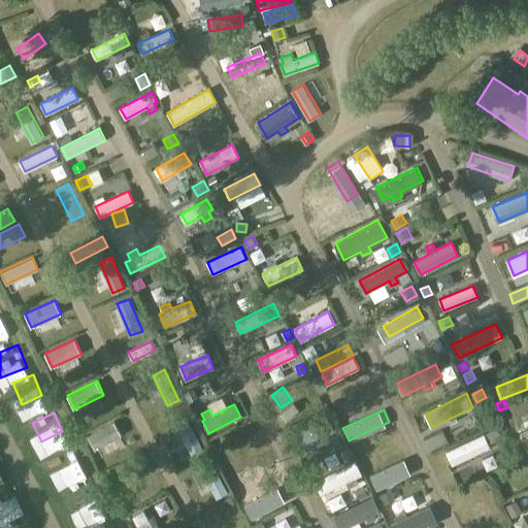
[(334,429),(328,416),(294,432),(300,446),(334,429)]
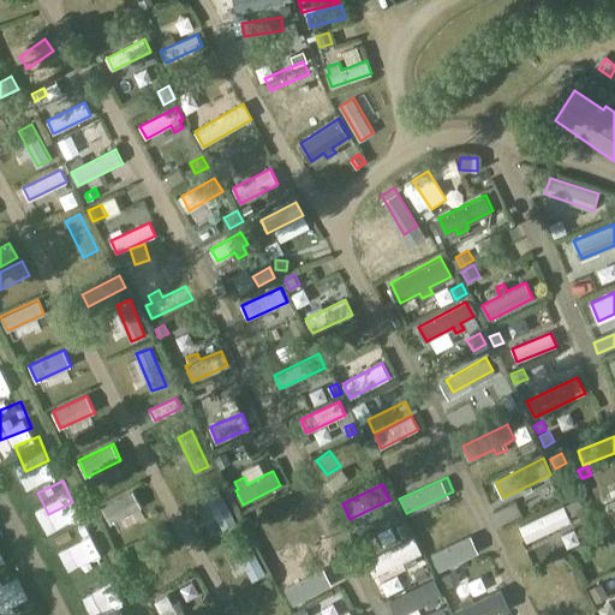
[(219,489),(206,496),(225,531),(238,524),(219,489)]
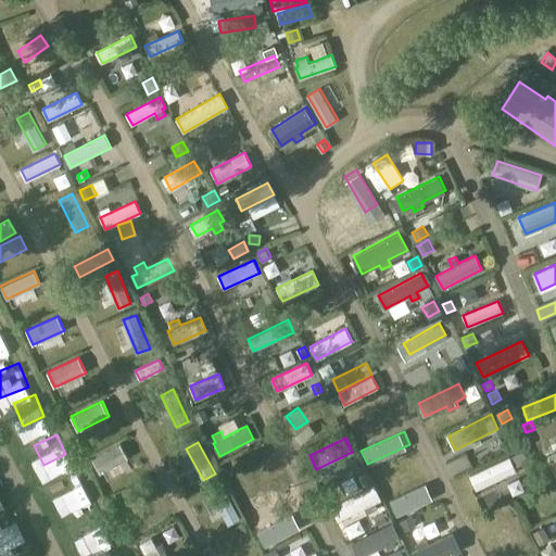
[(100,474),(127,457),(119,443),(92,458),(100,474)]
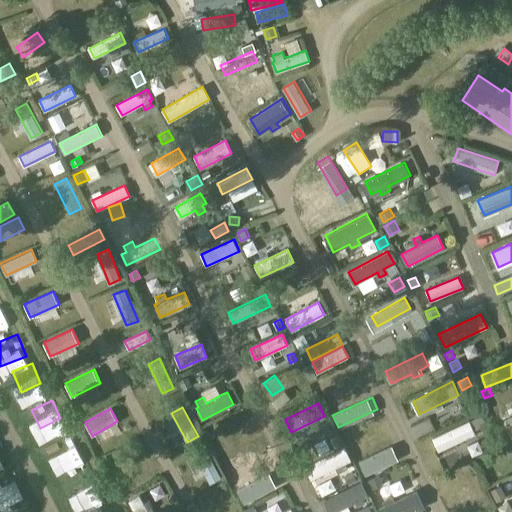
[(508,426),(511,423),(511,411),(503,416),(508,426)]
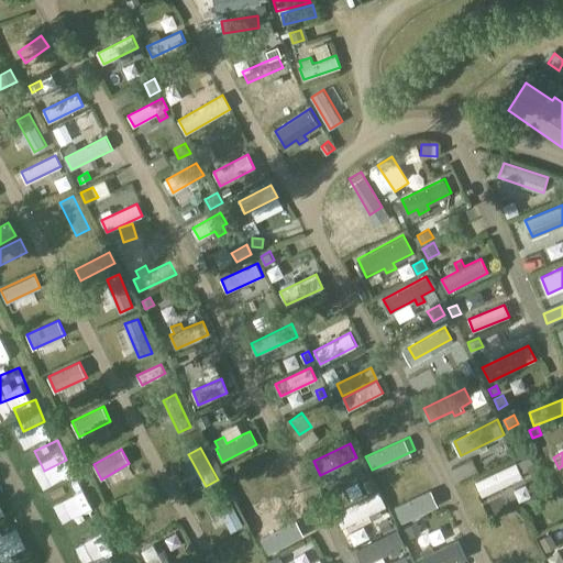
[(520,461),(526,471),(536,466),(531,455),(520,461)]
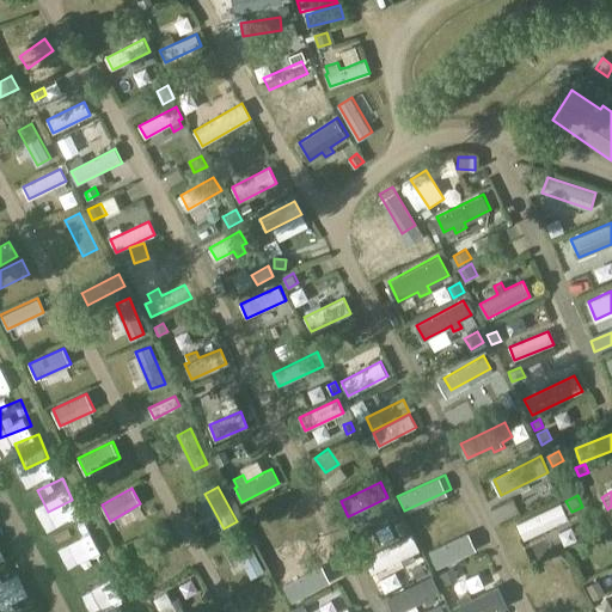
[(494,515),(500,527),(531,513),(526,501),(494,515)]
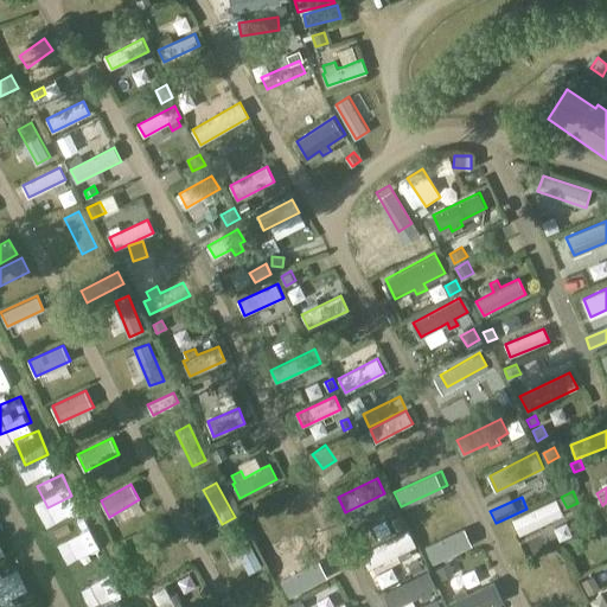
[(564,513),(556,498),(513,519),(521,535),(564,513)]
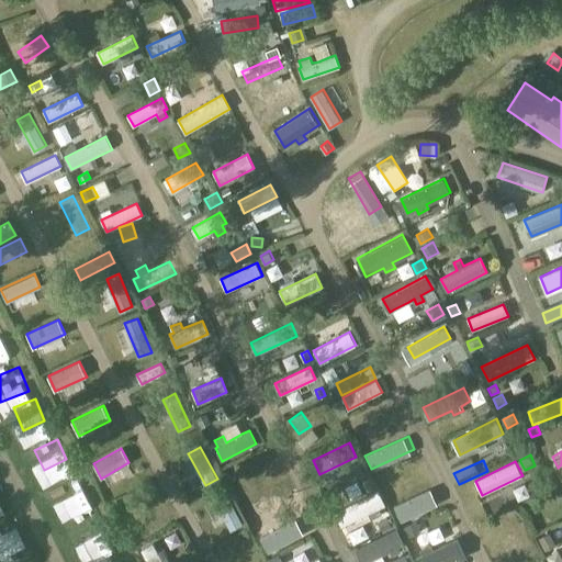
[(65,502),(85,491),(77,475),(56,486),(65,502)]
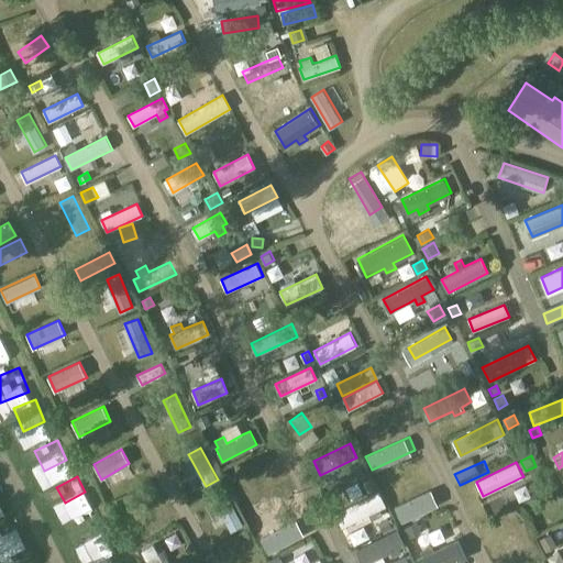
[(154,482),(141,489),(148,504),(162,495),(154,482)]
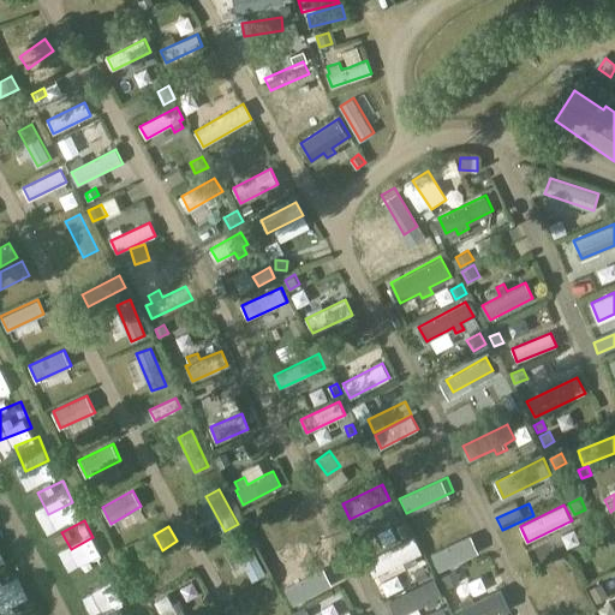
[(415,536),(366,560),(375,575),(423,551),(415,536)]
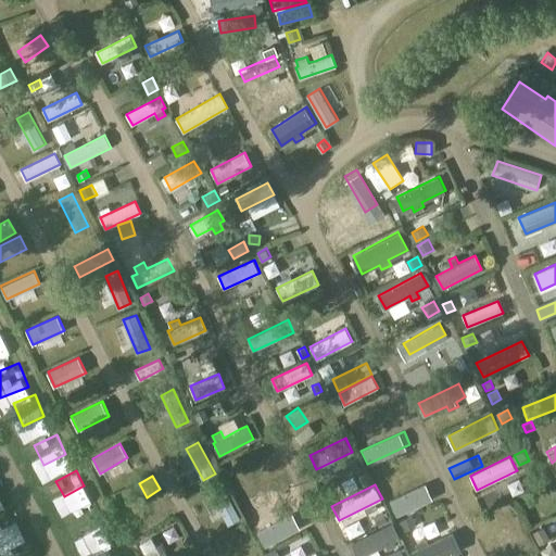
[(425,484),(390,500),(396,515),(431,500),(425,484)]
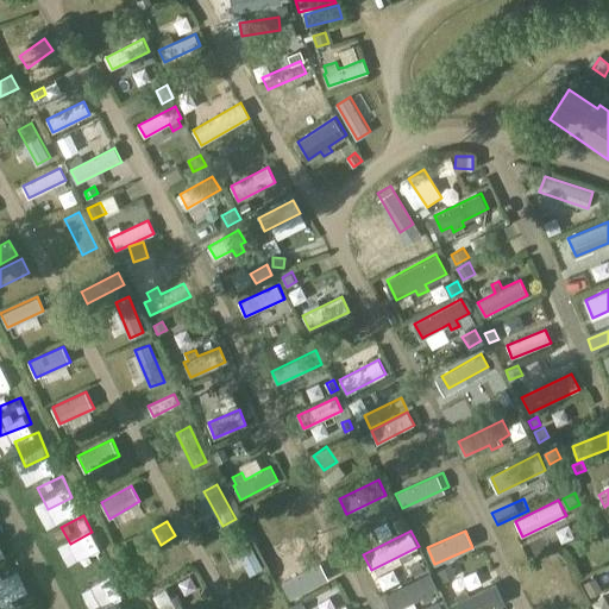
[(250,575),(263,567),(244,532),(232,539),(250,575)]
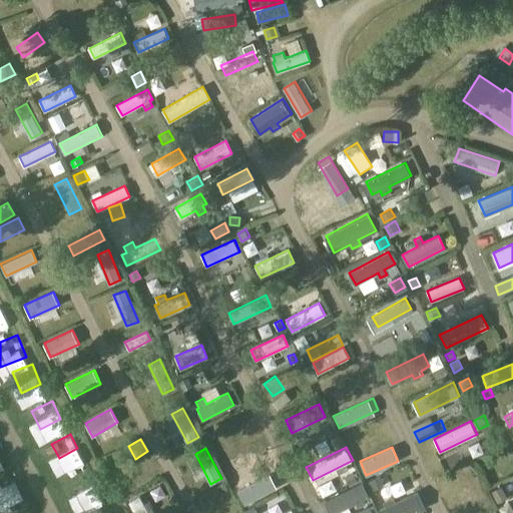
[(463,454),(431,468),(437,480),(469,466),(463,454)]
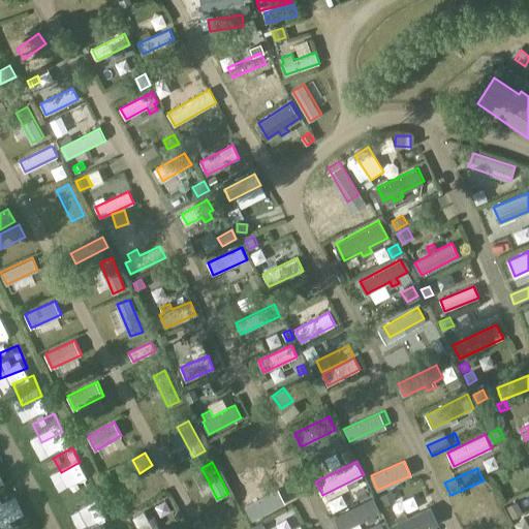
[(257,498),(274,490),(268,478),(252,487),(257,498)]
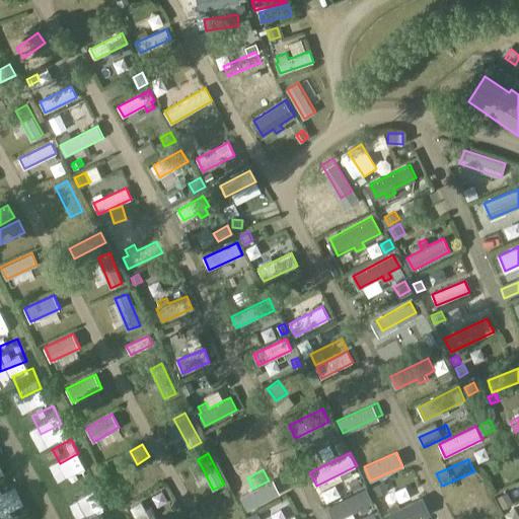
[(58,489),(67,507),(98,492),(89,473),(58,489)]
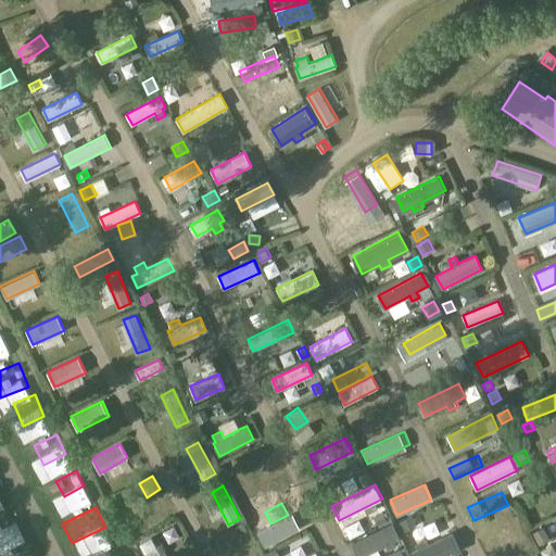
[(380,525),(388,520),(383,512),(375,516),(380,525)]
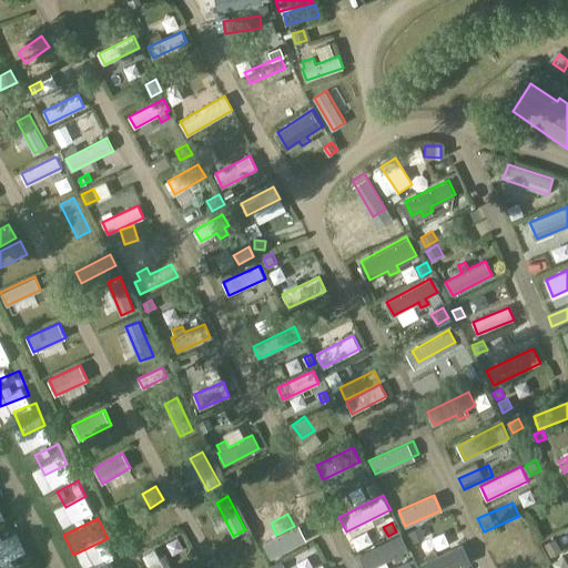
[(421,527),(409,534),(414,543),(425,537),(421,527)]
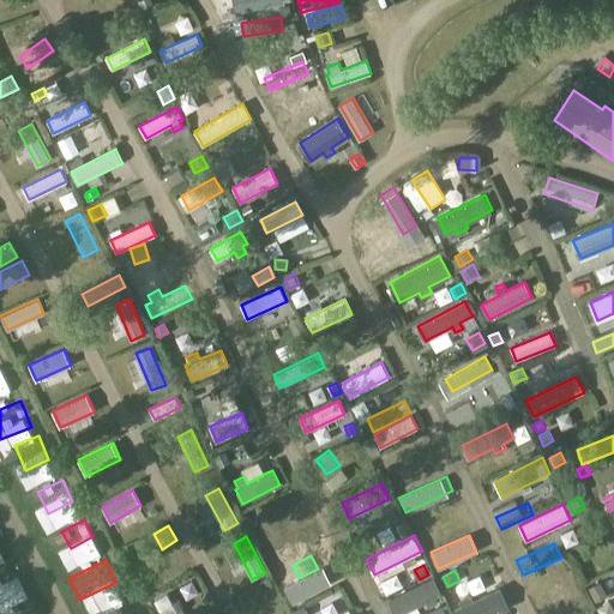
[(547,576),(553,590),(567,584),(561,570),(547,576)]
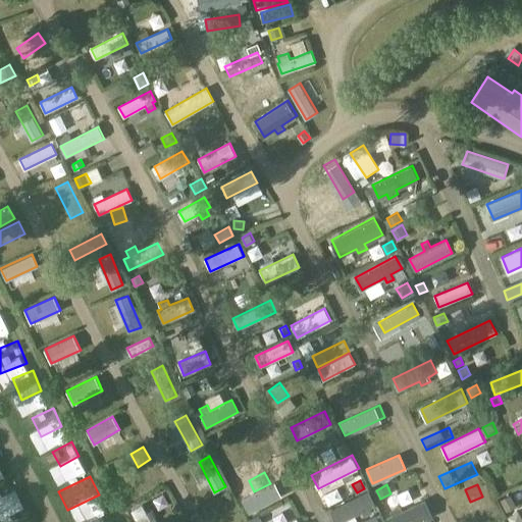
[(330,507),(347,500),(342,488),(325,496),(330,507)]
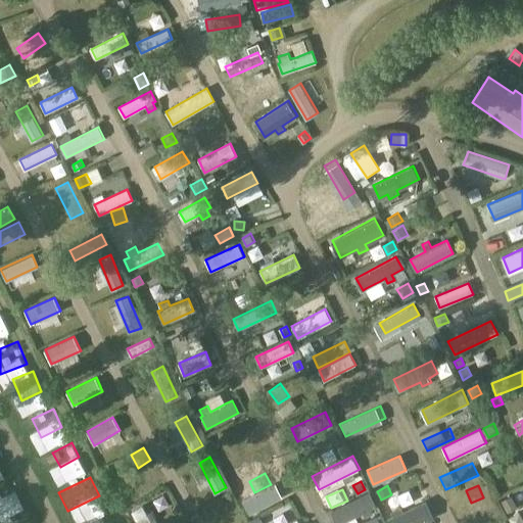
[(341,522),(355,516),(376,506),(369,491),(332,511),(338,522),(341,522)]
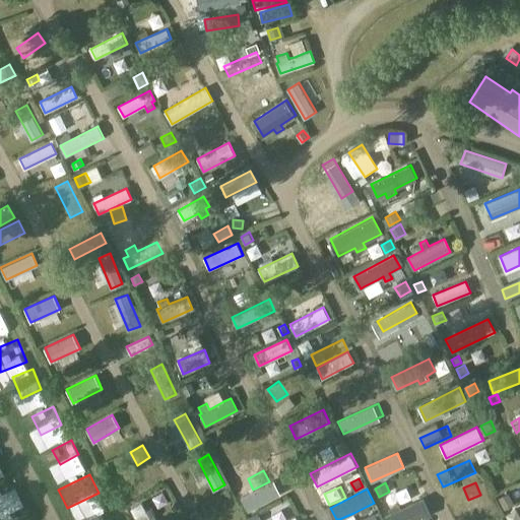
[(0,515),(18,507),(10,490),(0,494),(0,515)]
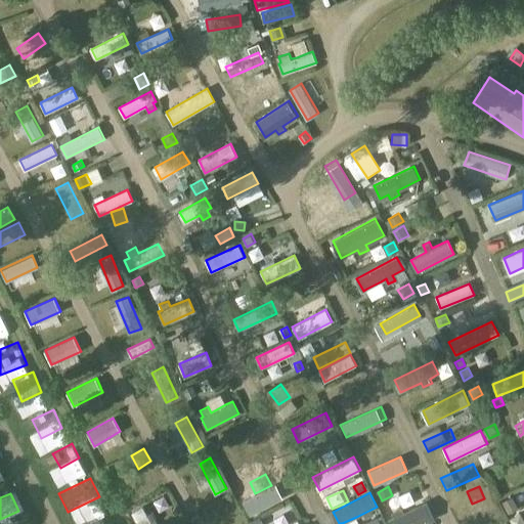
[(519,508),(513,496),(503,501),(509,513),(519,508)]
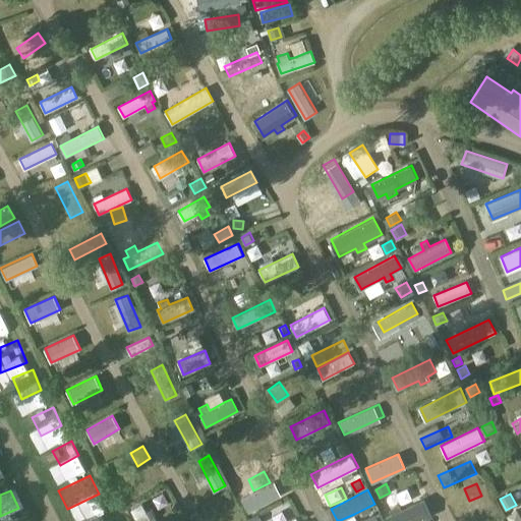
[(424,500),(387,517),(388,520),(418,520),(431,515),(424,500)]
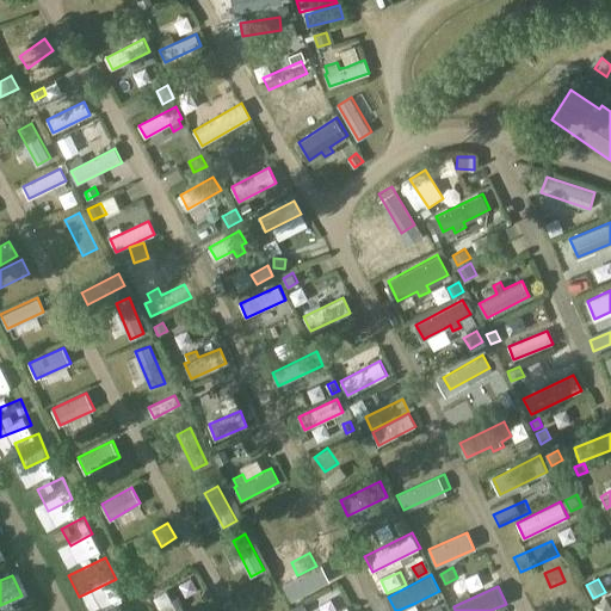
[(160,610),(177,610),(166,591),(153,598),(160,610)]
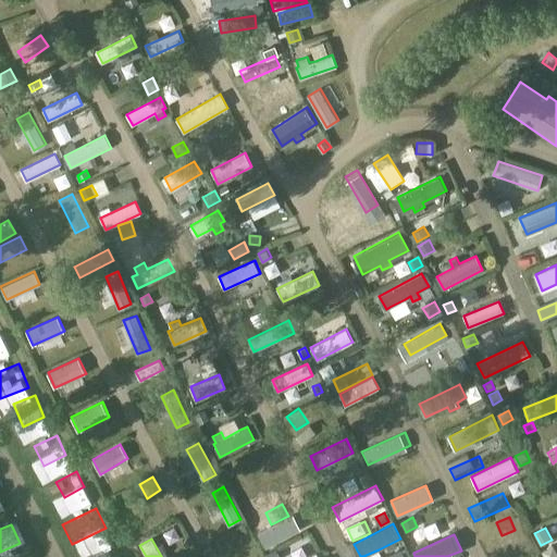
[(494,556),(518,556),(525,554),(522,544),(494,555),(494,556)]
